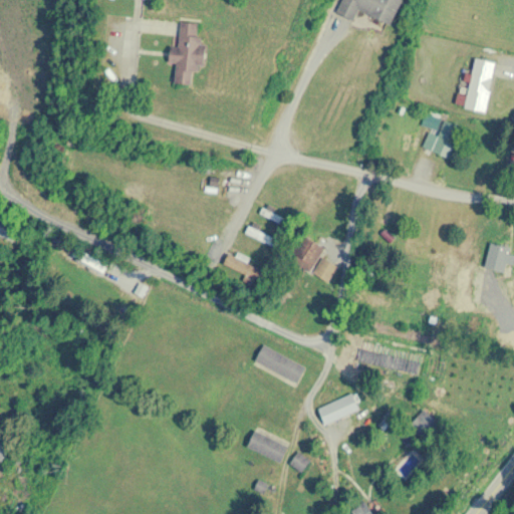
[(393,25),(404,0),(342,0),(337,12),(354,20),(359,10),(393,25)]
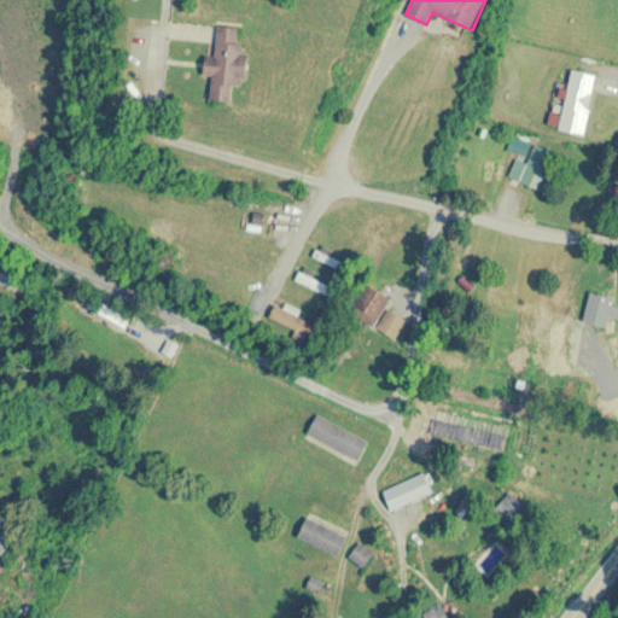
[(243,29),(220,27),(216,59),(207,59),(205,76),(214,77),(213,101),(234,104),(237,80),(246,80),(249,53),(240,52),(243,29)]
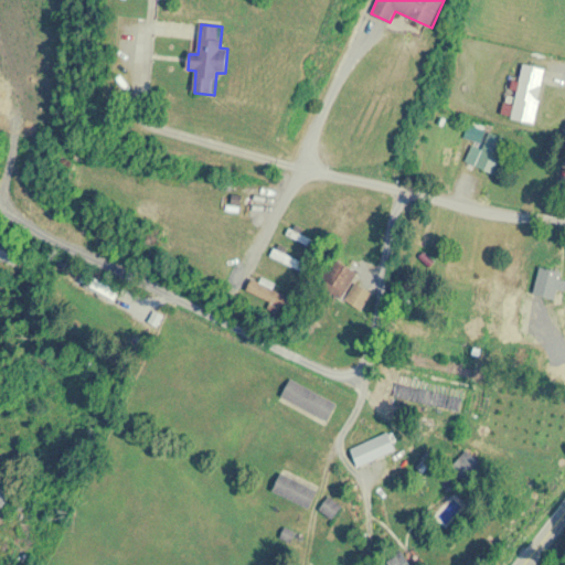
[(536,124),(547,70),(521,64),(513,106),(504,105),(502,117),(536,124)]
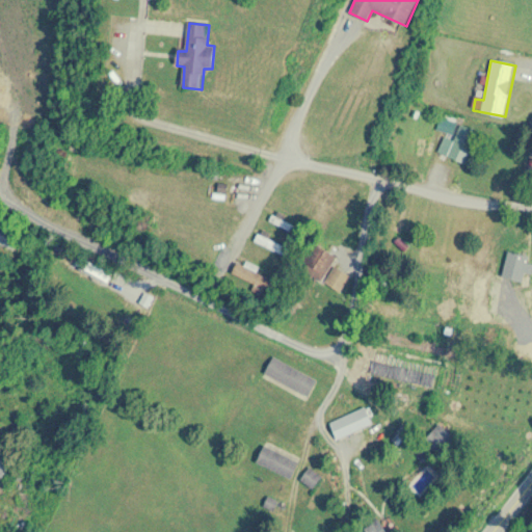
[(467,165),(480,133),(460,125),(448,158),(467,165)]
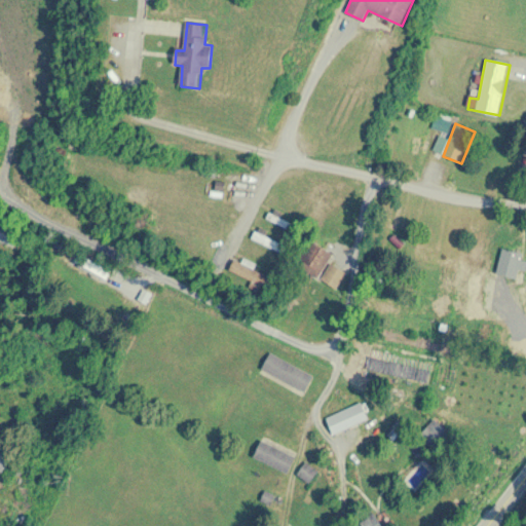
[(294,220),(270,212),(267,221),(291,229),(294,220)]
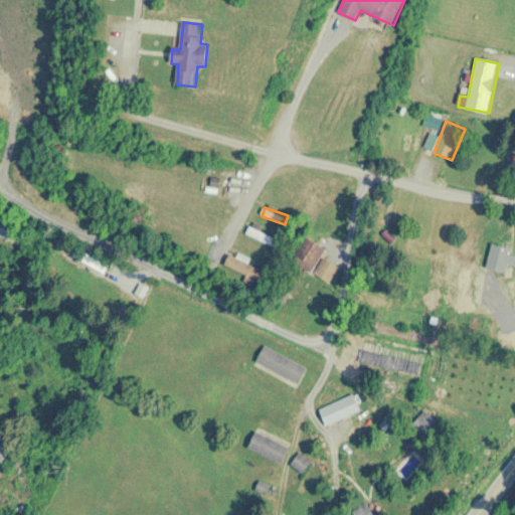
[(276,246),(280,237),(250,224),(246,233),(276,246)]
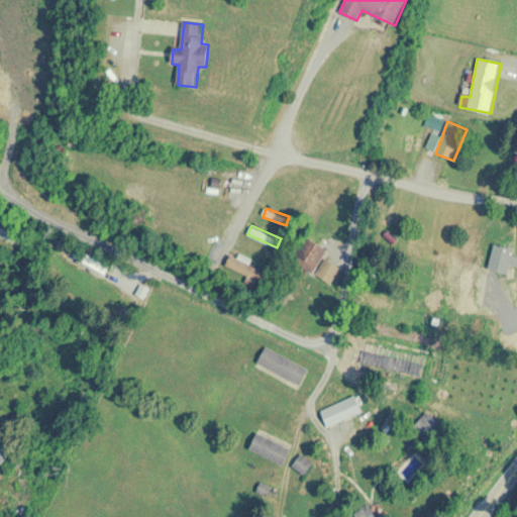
[(0,227),(0,235),(12,242),(16,236),(0,227)]
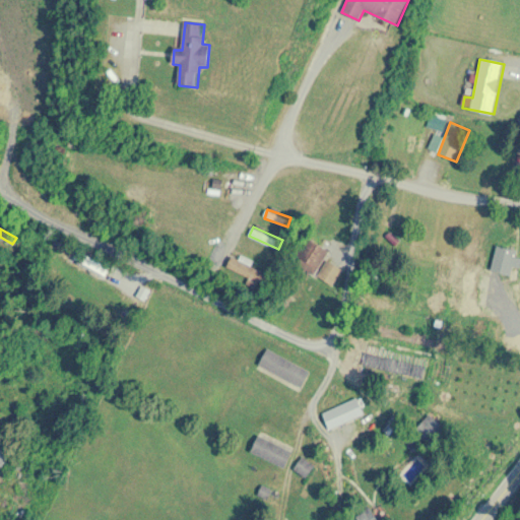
[(330,250),(310,238),(295,263),(315,275),(330,250)]
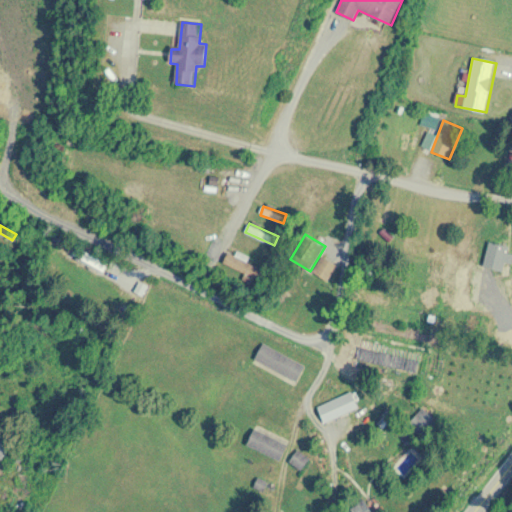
[(511,253),(511,245),(490,239),(483,265),(507,271),(511,253)]
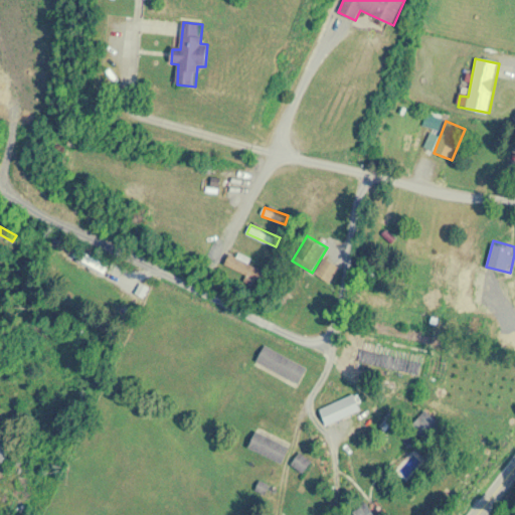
[(225,263),(263,281),(268,271),(244,259),(245,258),(231,250),(225,263)]
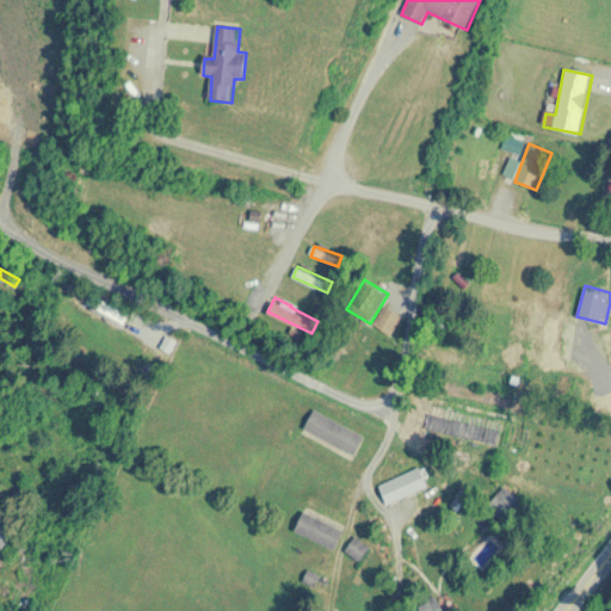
[(364,434),(314,409),(303,429),(355,454),(364,434)]
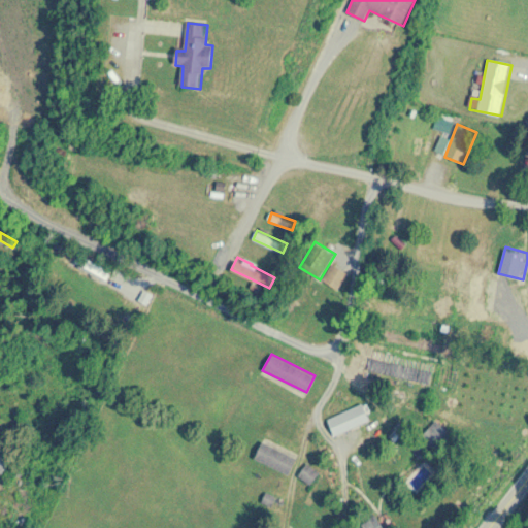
[(327,418),(335,435),(370,419),(363,402),(327,418)]
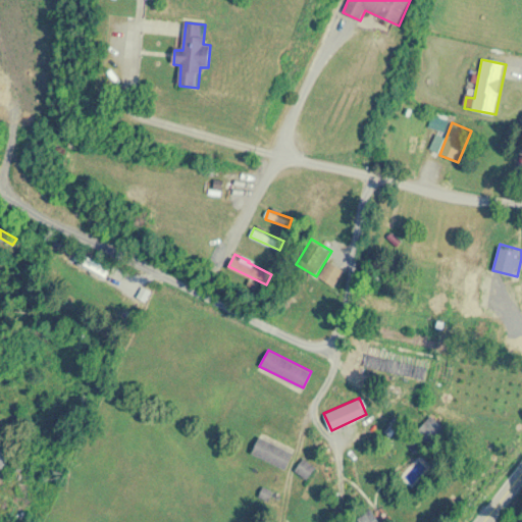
[(429,448),(447,428),(431,415),(414,434),(429,448)]
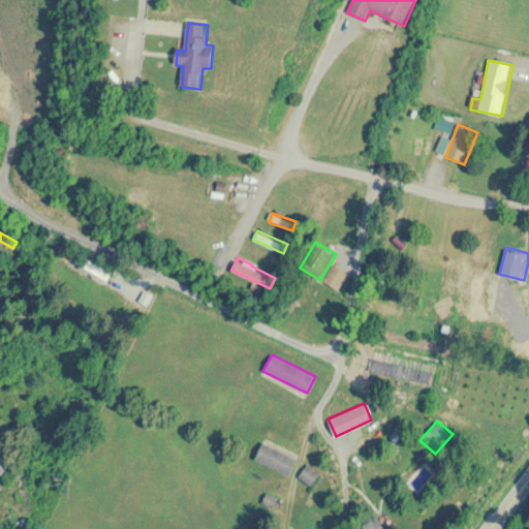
[(288,475),(298,459),(263,441),(254,458),(288,475)]
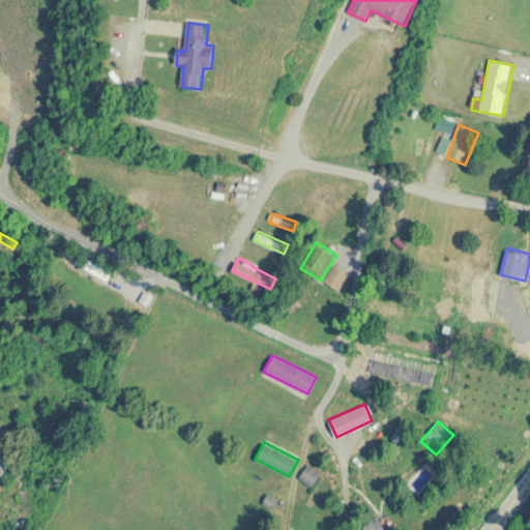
[(300,478),(313,486),(320,473),(307,465),(300,478)]
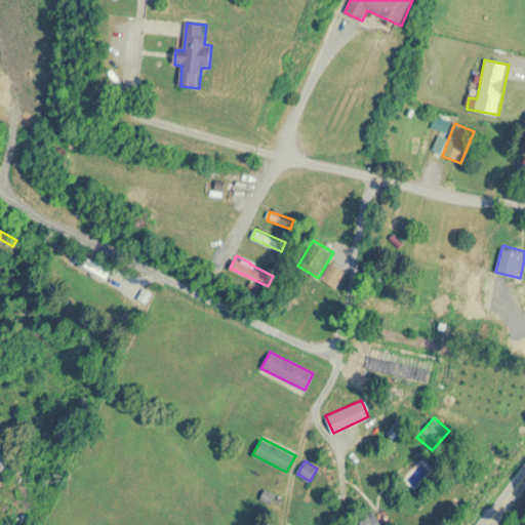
[(384,524),(375,512),(355,524),(384,524)]
